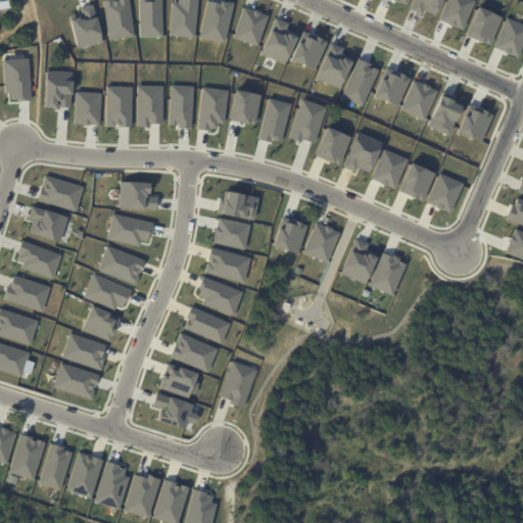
[(127,0),(133,36),(106,39),(101,0),(127,0)]
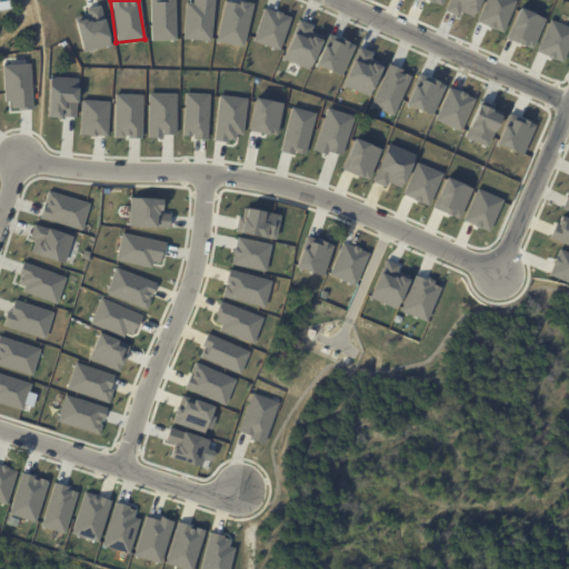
[(149,0),(150,41),(176,40),(173,0),(149,0)]
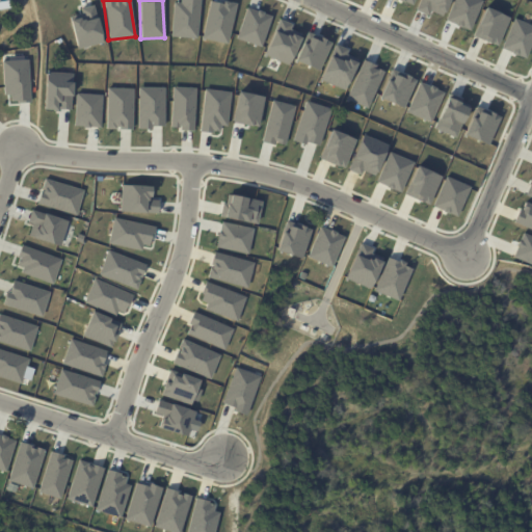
[(170,35),(196,37),(200,0),(179,0),(179,3),(174,2),(170,35)]
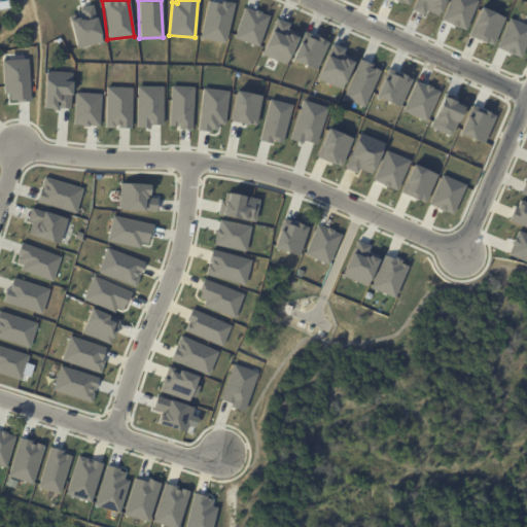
[(415,0),(444,0),(437,16),(425,11),(424,15),(411,10),(415,0)]
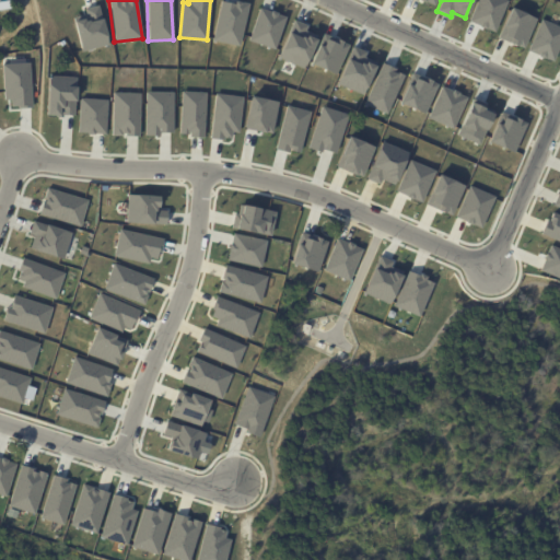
[(476,0),(508,0),(494,32),(468,21),(476,0)]
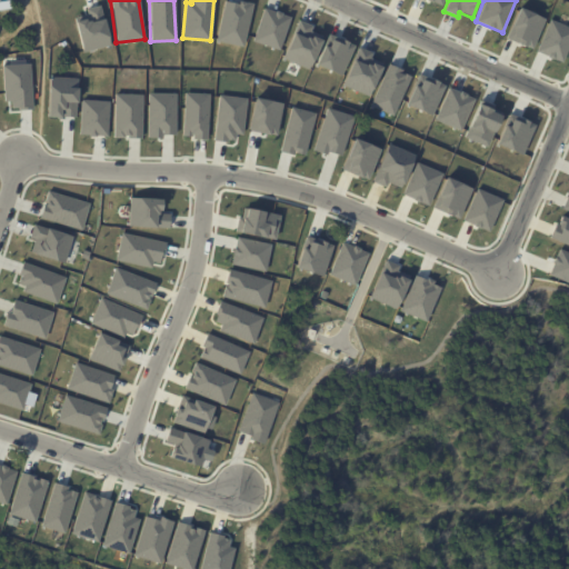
[(238,3),(223,1),(216,41),(242,47),(251,3),(242,1),(241,2),(238,1),(238,3)]
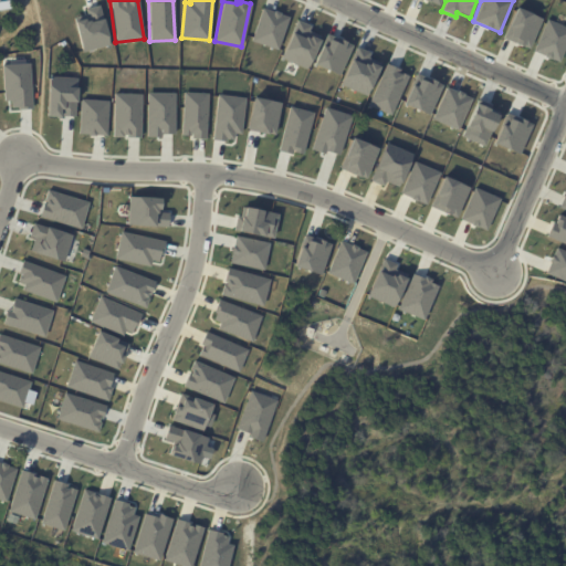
[(82,51),(108,45),(100,6),(85,9),(86,13),(82,14),(83,18),(74,20),(82,51)]
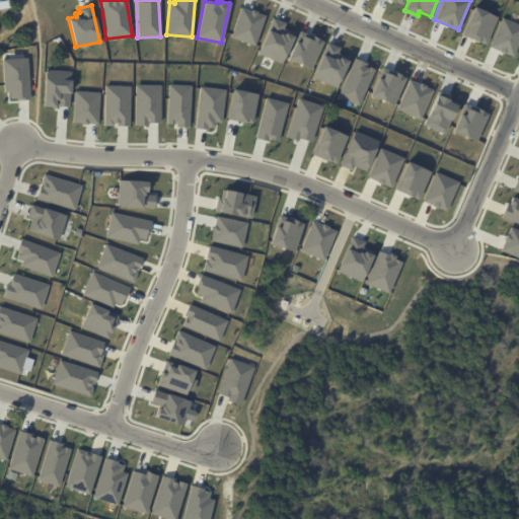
[(473,6),(497,17),(485,46),(460,34),(473,6)]
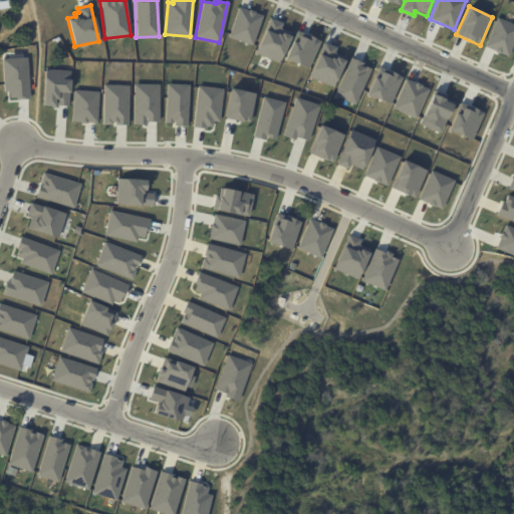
[(227,37),(251,45),(261,15),(253,12),(253,11),(248,10),(247,10),(237,7),(227,37)]
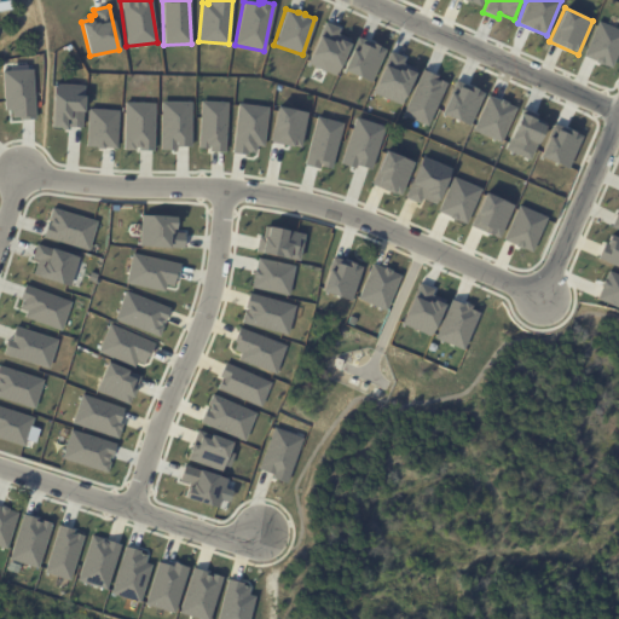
[(599,21),(618,29),(618,48),(611,68),(583,56),(599,21)]
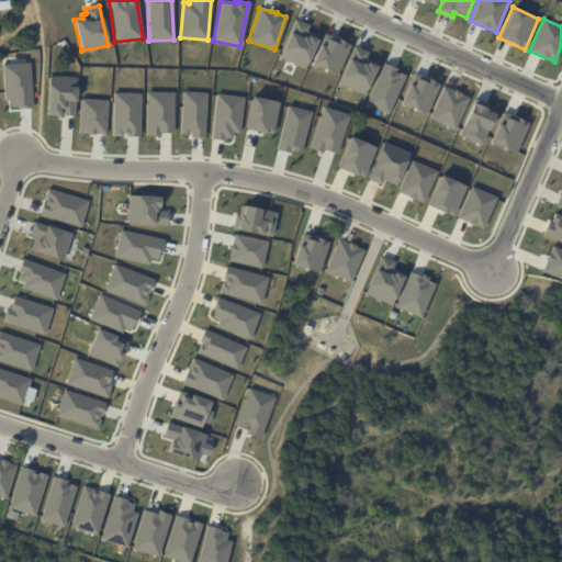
[(294,20),(307,25),(305,30),(317,35),(303,68),(278,57),(294,20)]
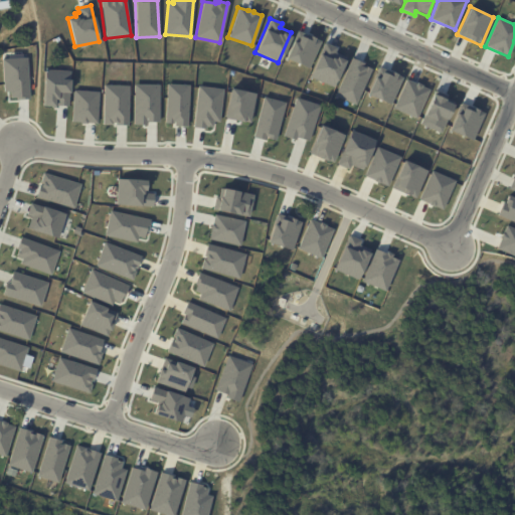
[(320,41),(297,31),(284,57),(308,68),(320,41)]
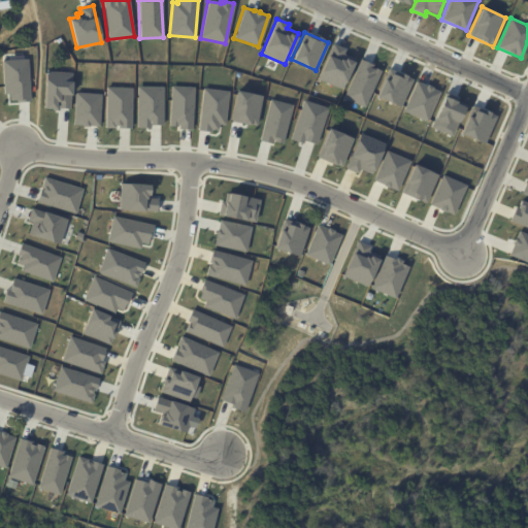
[(332,42),(347,48),(344,54),(356,59),(341,91),(316,79),(332,42)]
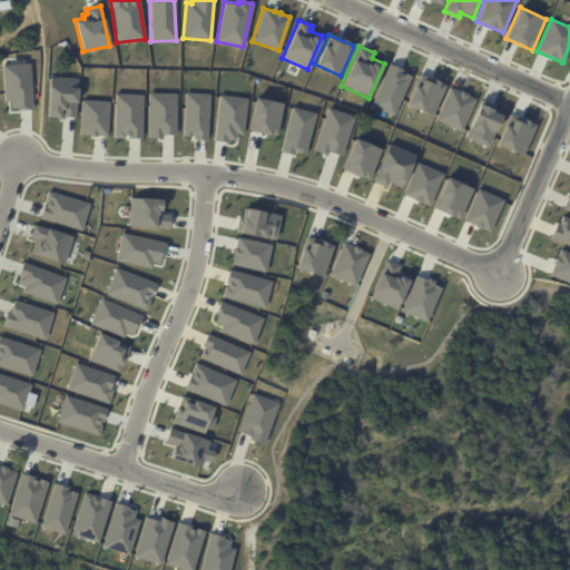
[(389,62),(405,69),(404,72),(411,76),(392,117),(369,106),(389,62)]
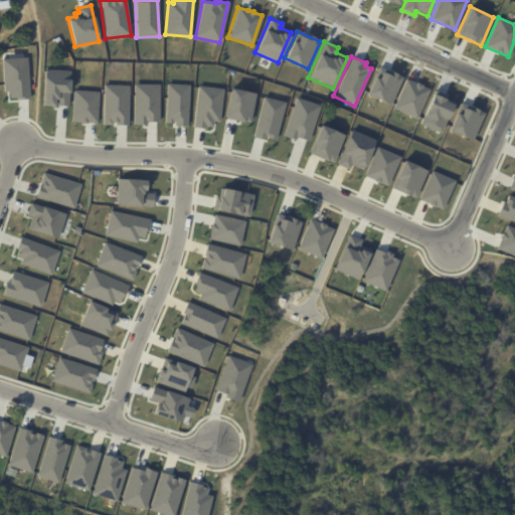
[(1,59),(26,57),(28,99),(16,99),(16,98),(9,98),(9,92),(3,92),(1,59)]
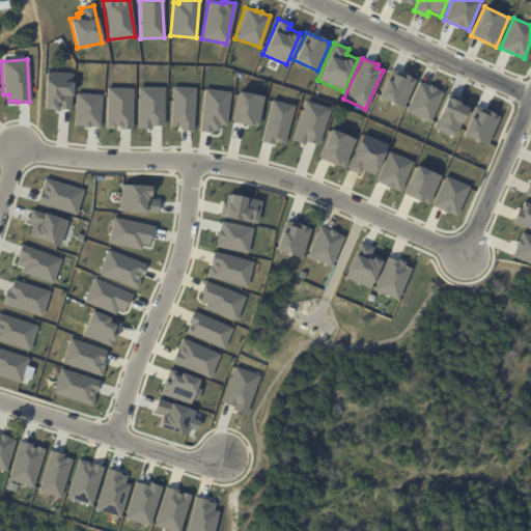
[(390,68),(415,80),(401,109),(378,98),(390,68)]
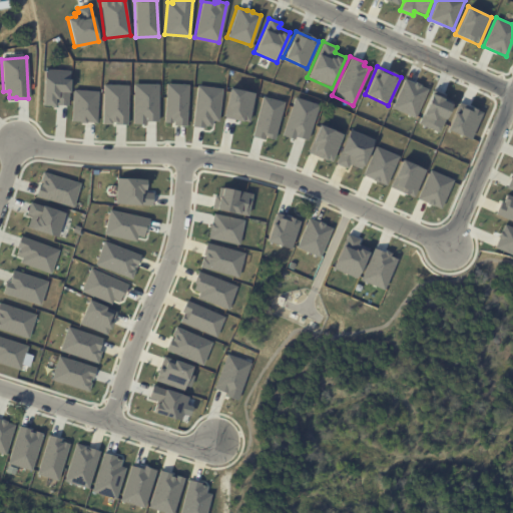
[(44,69),(69,70),(67,106),(42,104),(44,69)]
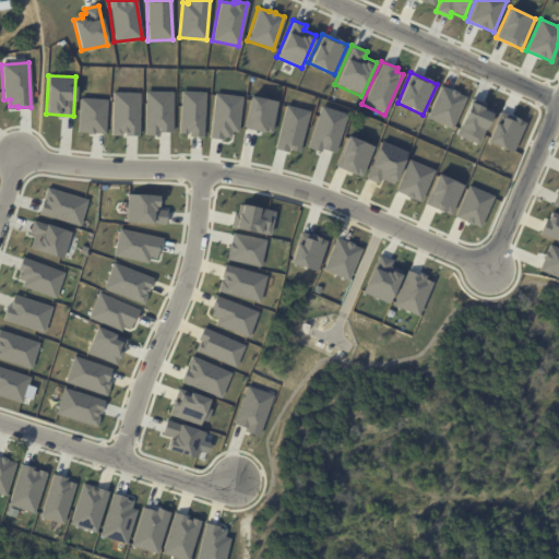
[(440,85),(465,97),(451,129),(426,118),(440,85)]
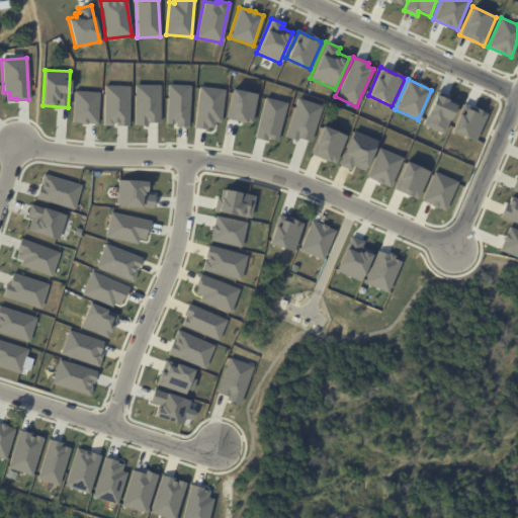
[(134,84),(160,85),(159,122),(146,122),(146,125),(133,125),(134,84)]
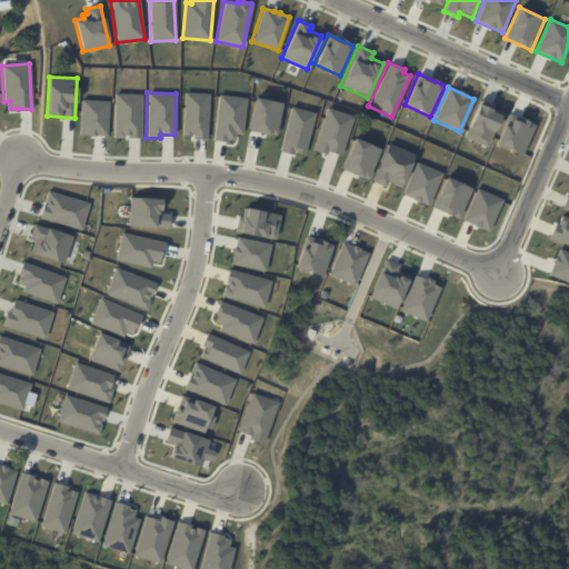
[(185,92),(209,93),(206,140),(191,140),(192,137),(181,136),(185,92)]
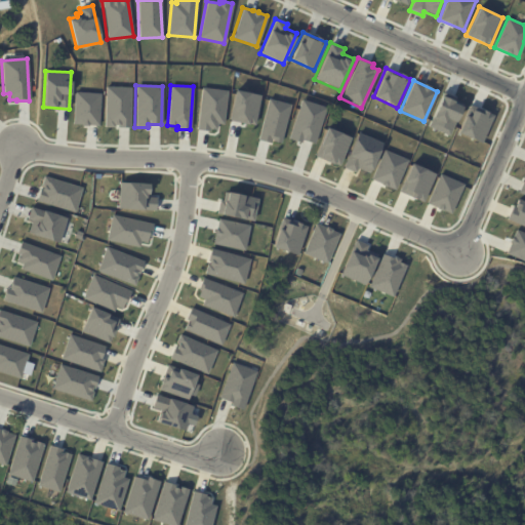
[(105,86),(130,87),(129,128),(117,127),(117,125),(114,125),(114,128),(104,127),(105,86)]
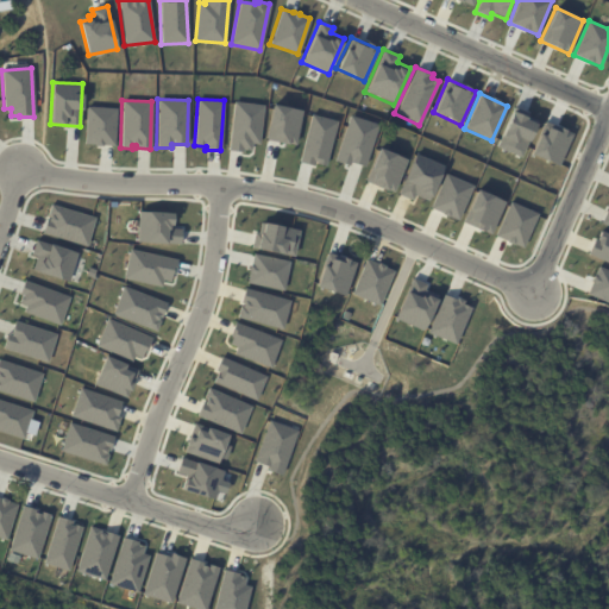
[(233,101),(263,105),(258,144),(251,143),(250,151),(244,151),(243,152),(227,150),(233,101)]
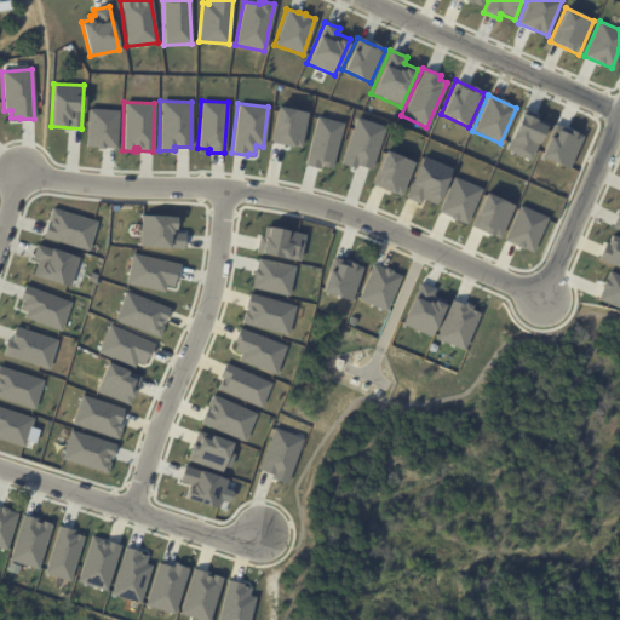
[(299,148),(292,145),(292,147),(282,145),(282,144),(270,142),(277,107),(306,113),(299,148)]
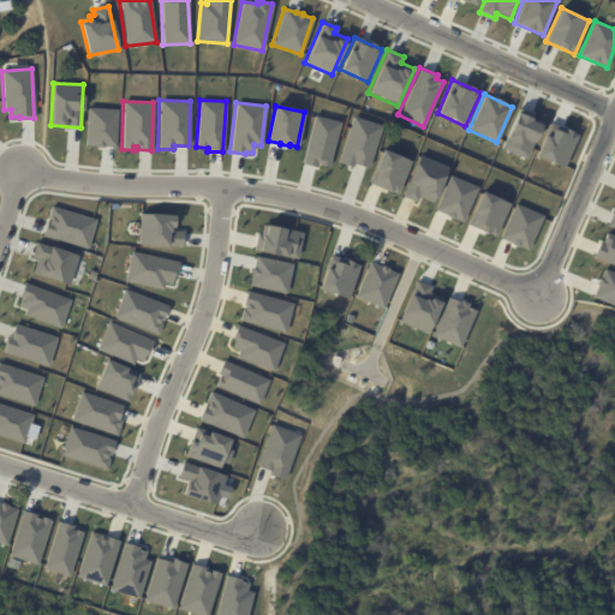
[(518,107),(533,114),(532,119),(542,123),(525,159),(500,148),(518,107)]
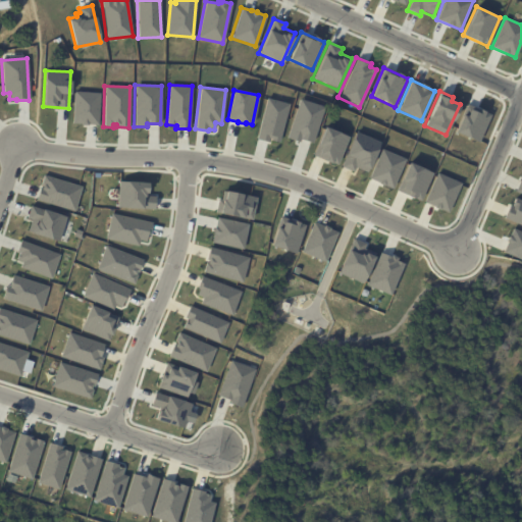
[(73,92),(99,94),(97,124),(87,124),(87,125),(81,125),(81,123),(71,123),(73,92)]
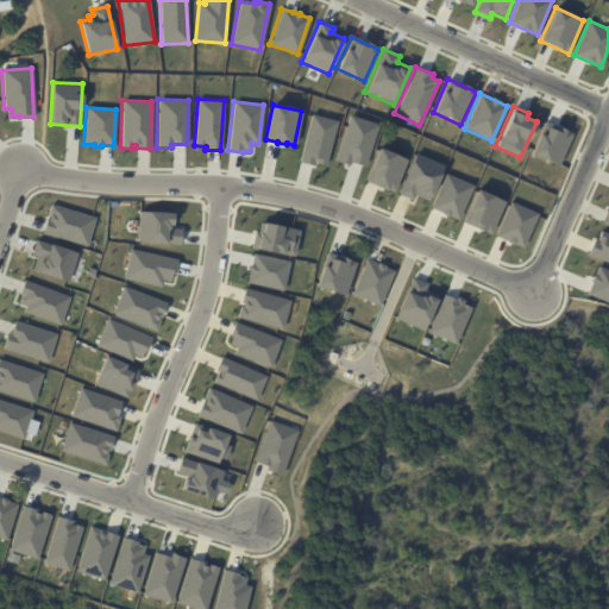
[(312,114),(337,121),(325,167),(315,164),(316,162),(314,162),(313,167),(299,162),(312,114)]
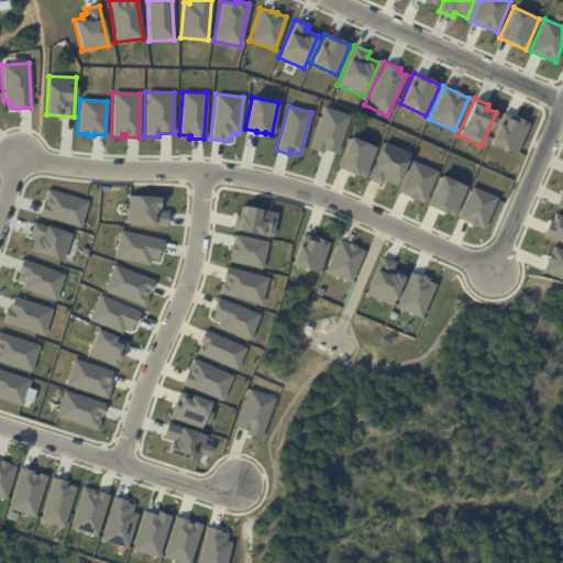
[(337,154),(323,150),(322,153),(309,148),(323,107),(349,116),(337,154)]
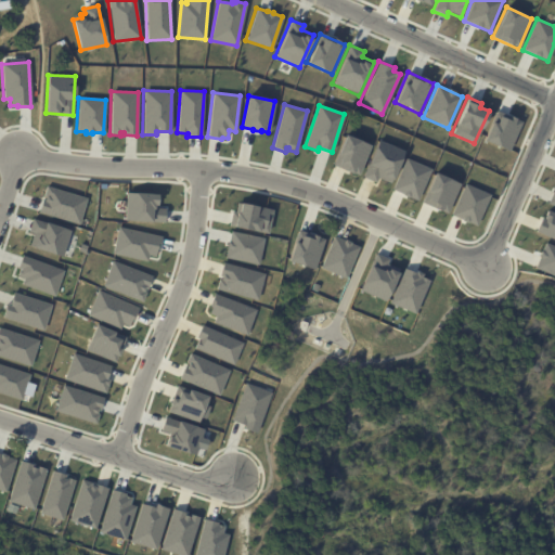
[(497,111),(521,121),(508,151),(483,140),(497,111)]
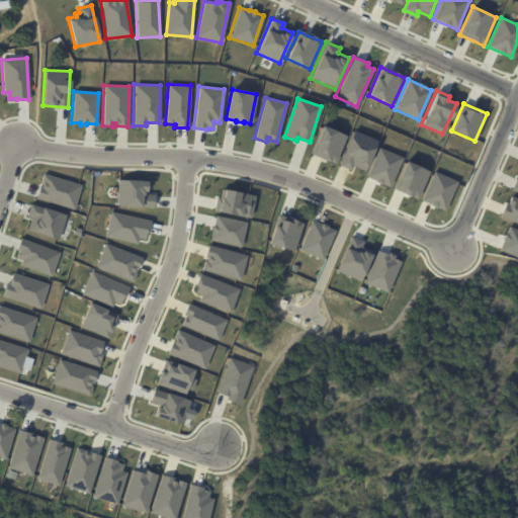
[(322,125),(346,136),(335,164),(311,154),(322,125)]
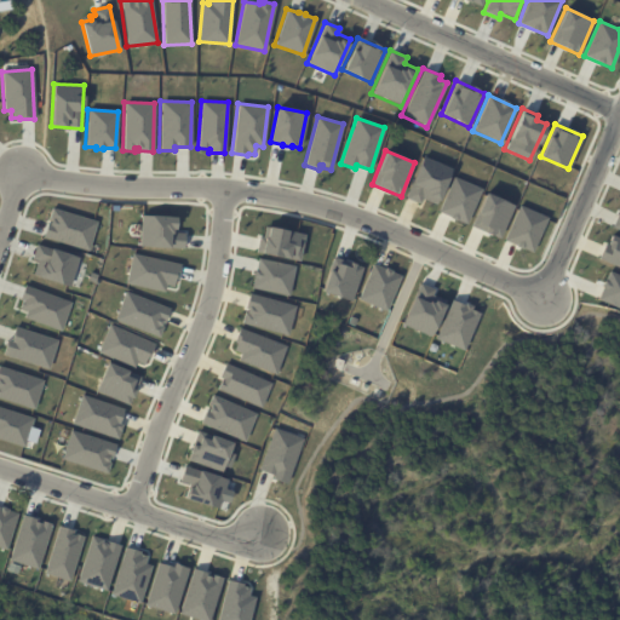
[(405,197),(423,158),(449,168),(434,204),(420,197),(418,204),(405,197)]
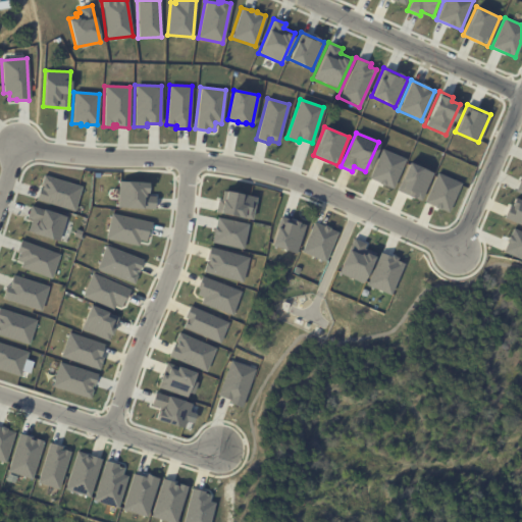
[(381,149),(405,159),(393,189),(368,178),(381,149)]
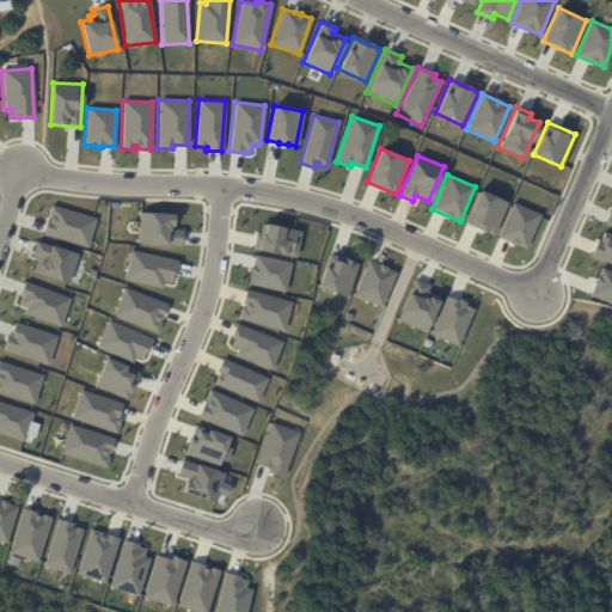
[(465,224),(493,236),(507,202),(479,190),(465,224)]
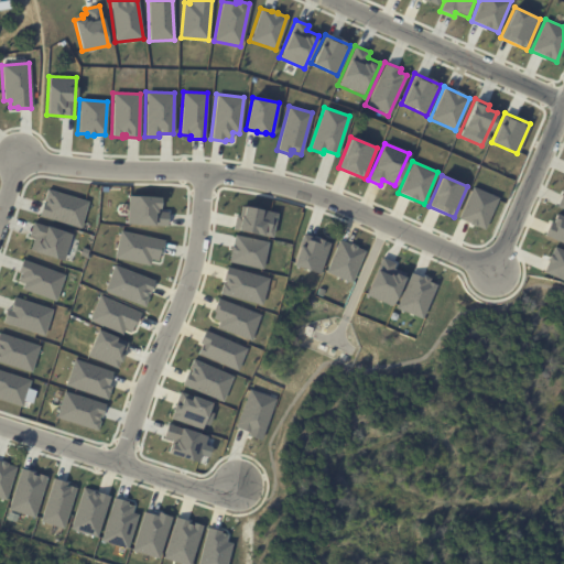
[(472,186),(498,197),(484,229),(458,218),(472,186)]
